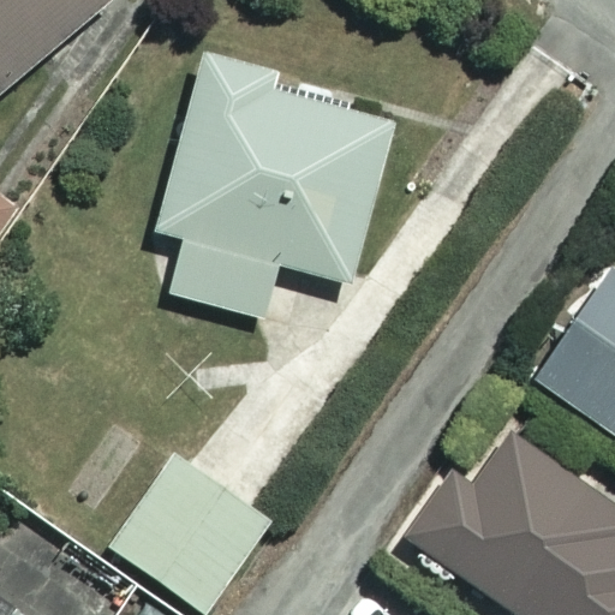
[(0,0),(0,218),(7,207),(0,202),(0,85),(97,0),(0,0)]
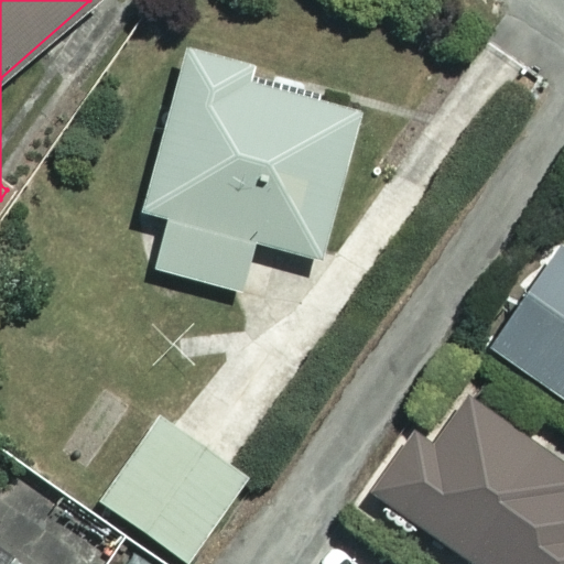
[(316,256),(360,99),(185,49),(140,206),(167,215),(153,267),(237,291),(251,237),(316,256)]
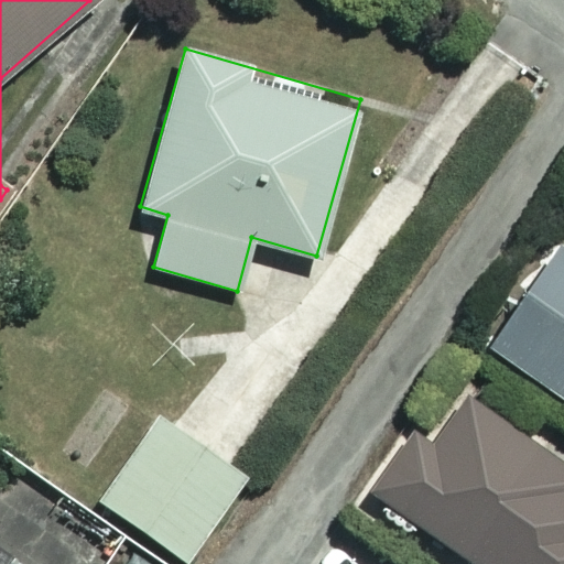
[(563,246),(557,241),(486,344),(563,398),(563,246)]
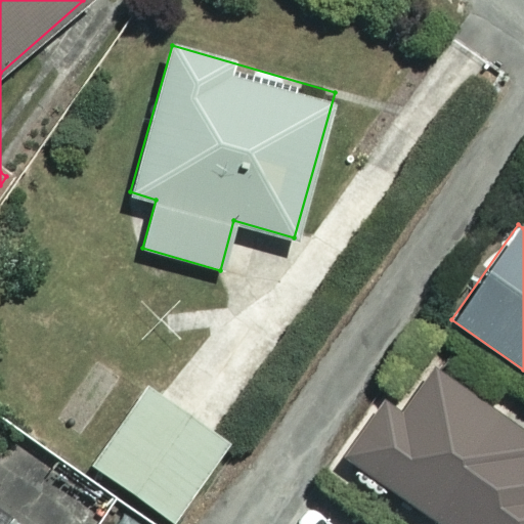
[(227,441),(145,384),(90,462),(172,519),(227,441)]
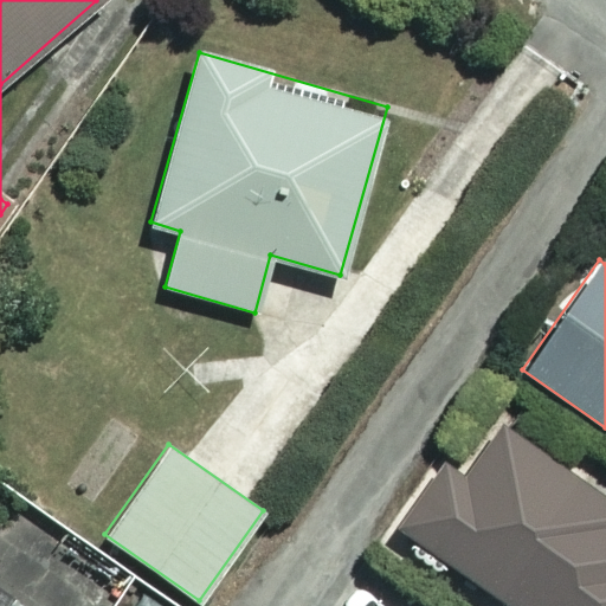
[(0,605),(25,605),(0,588),(0,605)]
